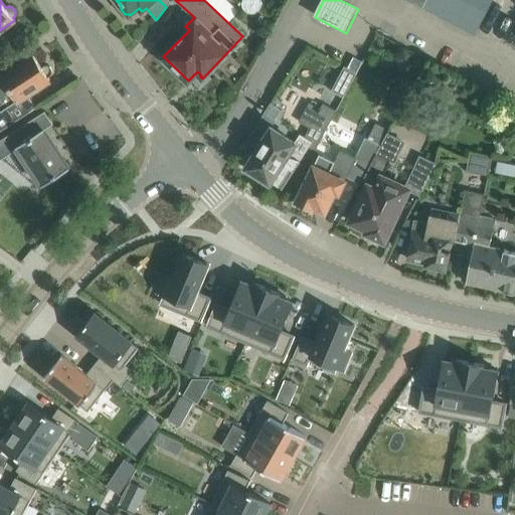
[(407,0),(474,35),(492,0),(407,0)]
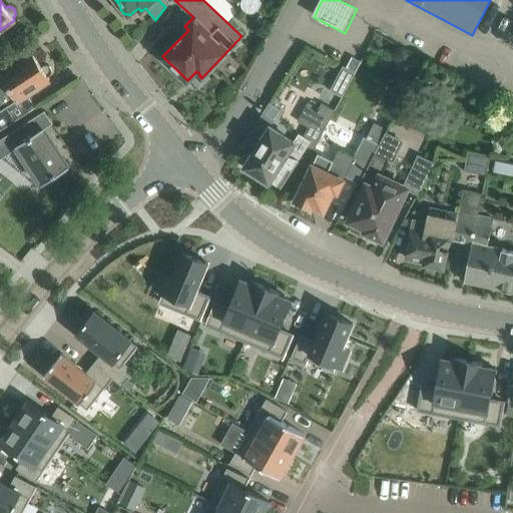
[(0,130),(13,122),(30,111),(33,109),(36,107),(32,100),(28,93),(50,79),(47,74),(48,73),(49,73),(49,72),(50,72),(50,71),(51,70),(51,69),(52,69),(52,68),(52,67),(51,66),(51,65),(51,64),(50,64),(50,63),(49,62),(48,62),(47,61),(46,61),(44,61),(43,61),(42,62),(40,63),(34,54),(1,75),(0,76),(0,130)]
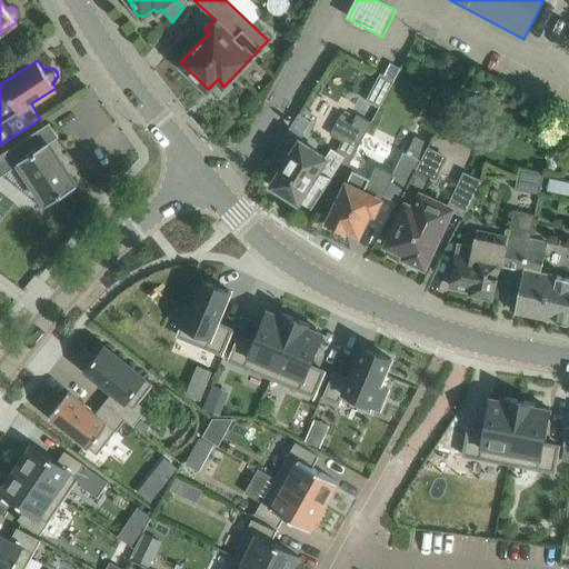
[(395,79),(400,68),(390,62),(385,73),(395,79)]
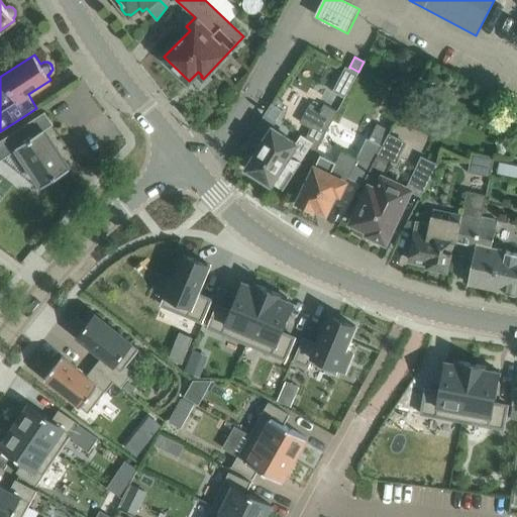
[(260,147),(246,168),(271,184),(273,182),(284,189),(310,146),(316,149),(324,134),(337,110),(324,103),(322,108),(310,102),(299,121),(310,127),(313,129),(308,138),(305,136),(301,134),(297,140),(273,127),(260,147)]
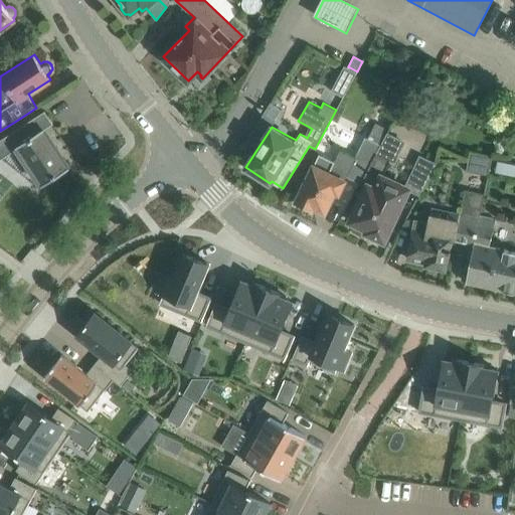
[(69,168),(44,129),(53,124),(45,111),(0,140),(0,144),(7,155),(18,148),(42,185),(69,168)]
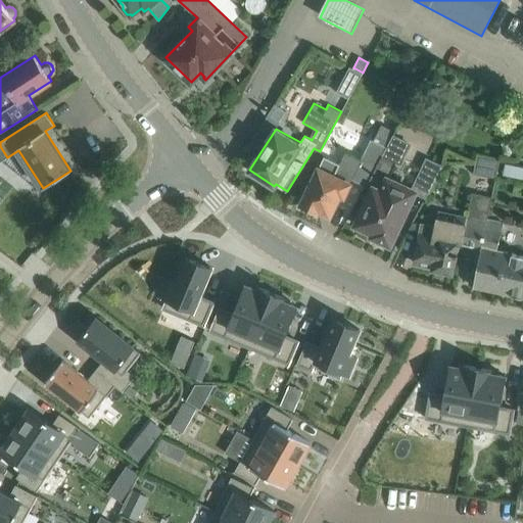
[(373,189),(357,225),(374,233),(373,236),(375,237),(375,242),(377,245),(380,247),(384,246),(387,242),(390,243),(398,225),(415,191),(388,180),(395,164),(401,167),(413,143),(394,134),(387,147),(368,186),(373,189)]
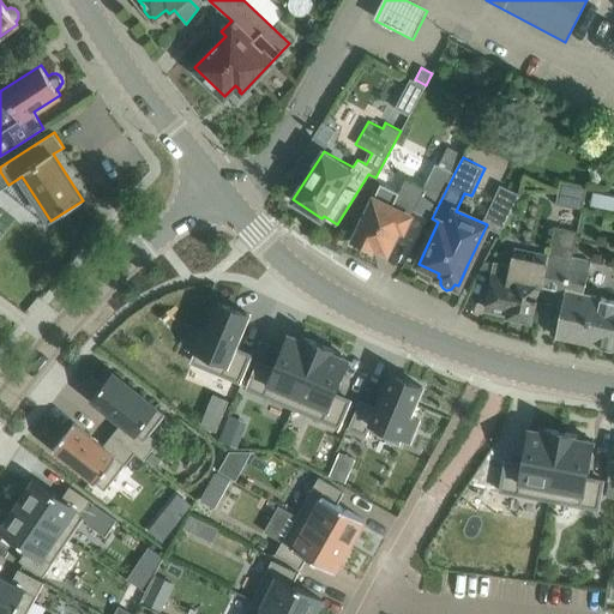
[(363,220),(353,241),(355,242),(354,242),(356,246),(366,251),(369,250),(372,251),(374,247),(387,253),(399,228),(404,230),(414,210),(432,218),(455,173),(439,164),(437,163),(425,187),(425,188),(407,179),(399,192),(381,184),(363,220)]
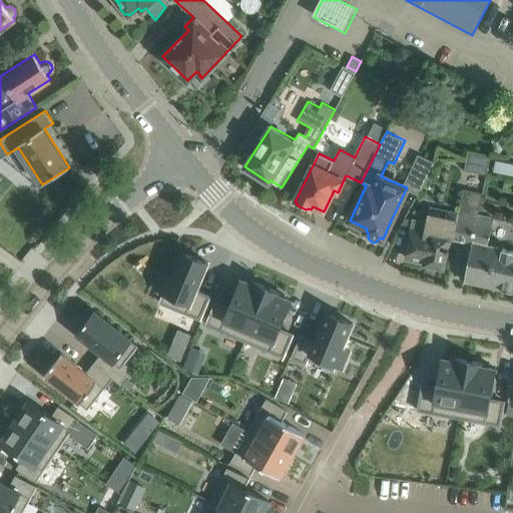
[(487,174),(491,155),(469,150),(464,170),(487,174)]
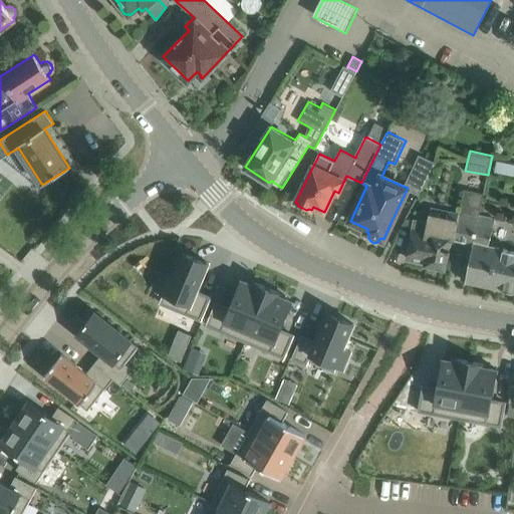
[(422,189),(436,164),(420,157),(408,182),(422,189)]
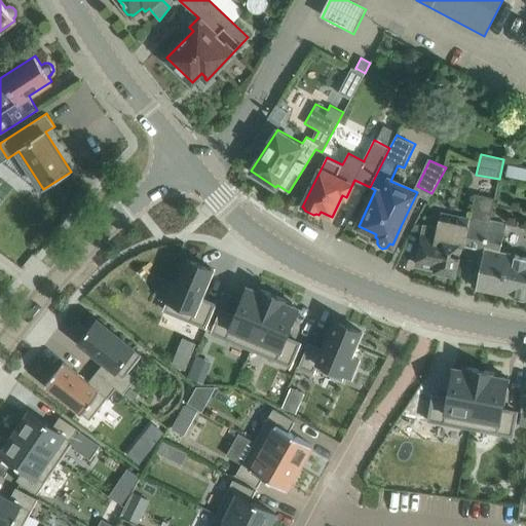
[(525,166),(509,163),(506,175),(525,179),(525,166)]
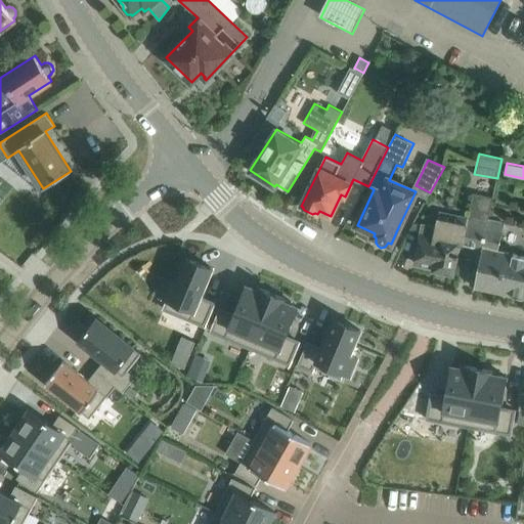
[(523,297),(523,255),(497,249),(504,222),(488,219),(493,198),(474,193),(469,215),(468,216),(467,224),(463,244),(484,249),(476,288),(523,297)]
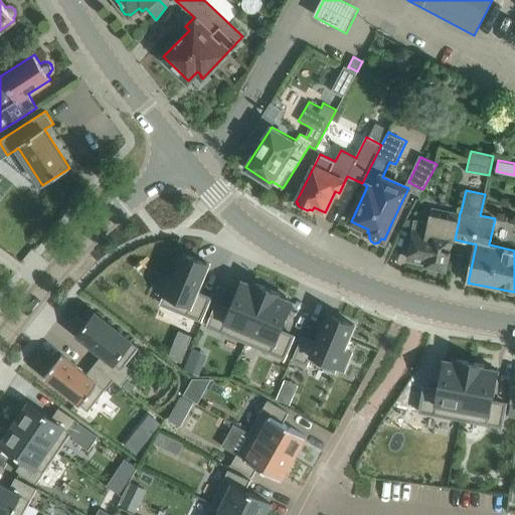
[(406,218),(401,227),(413,230),(411,238),(407,259),(426,263),(426,265),(432,269),(440,270),(445,269),(449,251),(451,251),(452,248),(450,248),(452,238),(455,239),(459,220),(460,212),(433,207),(431,214),(431,213),(428,221),(415,219),(415,220),(406,218)]
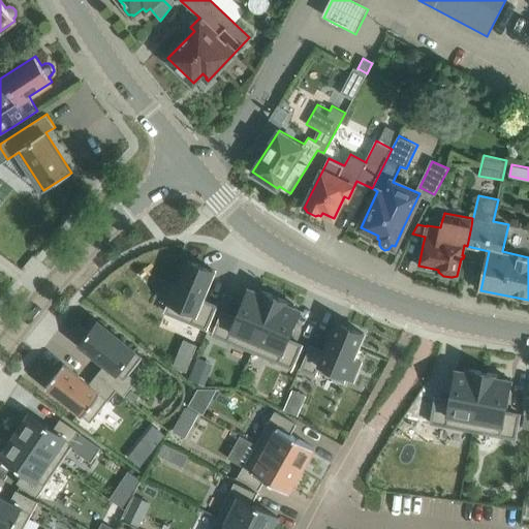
[(169,282),(162,300),(169,303),(165,312),(205,329),(215,306),(201,301),(214,271),(187,259),(177,285),(169,282)]
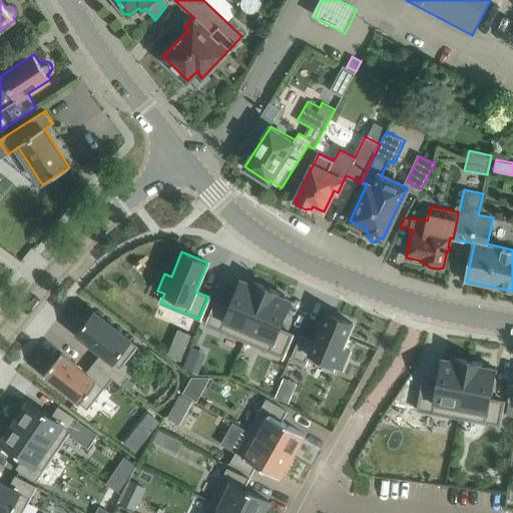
[(215,303),(206,325),(244,341),(268,288),(250,280),(249,283),(240,279),(228,308),(215,303)]
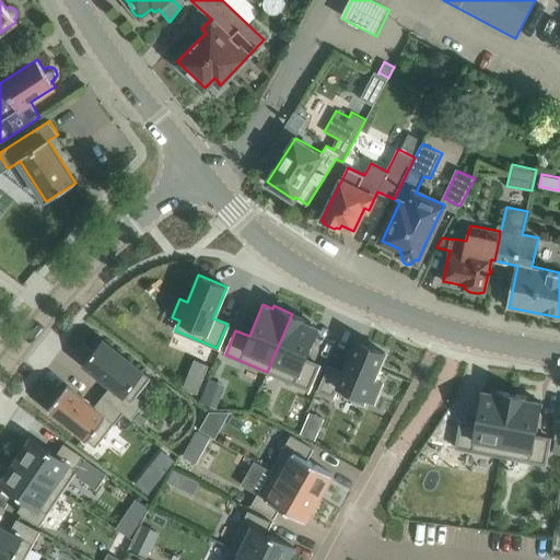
[(292,314),(267,372),(310,389),(319,365),(305,359),(318,328),(310,324),(311,322),(292,314)]
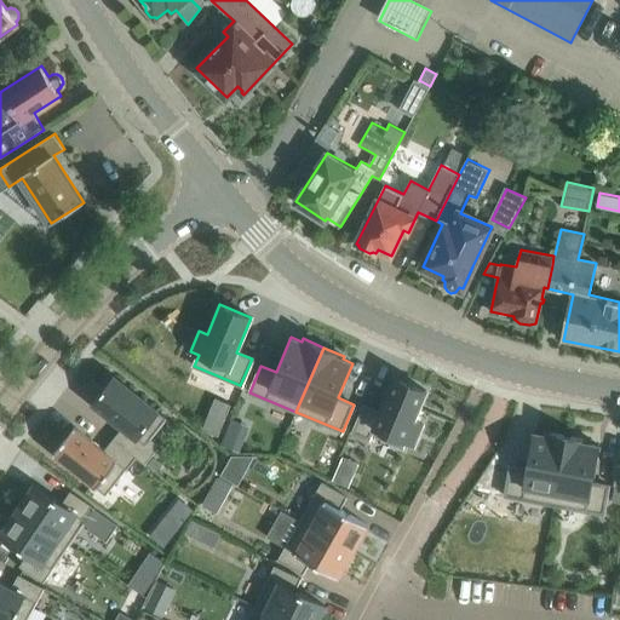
[(98,397),(93,403),(122,428),(114,438),(136,457),(145,464),(161,447),(151,438),(167,418),(115,377),(110,383),(108,382),(96,396),(98,397)]
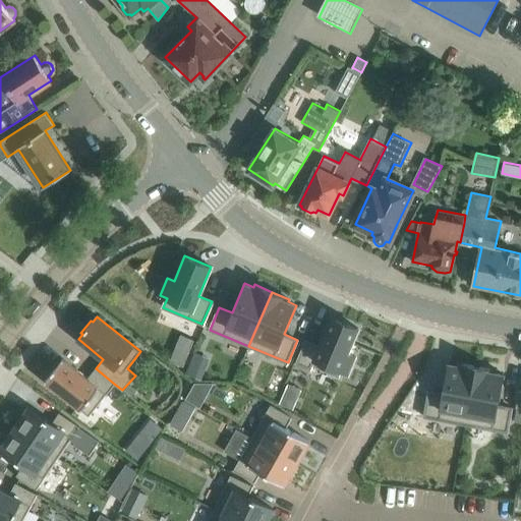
[(306,341),(297,363),(310,368),(312,364),(339,375),(340,370),(348,373),(355,356),(348,353),(358,328),(332,316),(320,346),(306,341)]
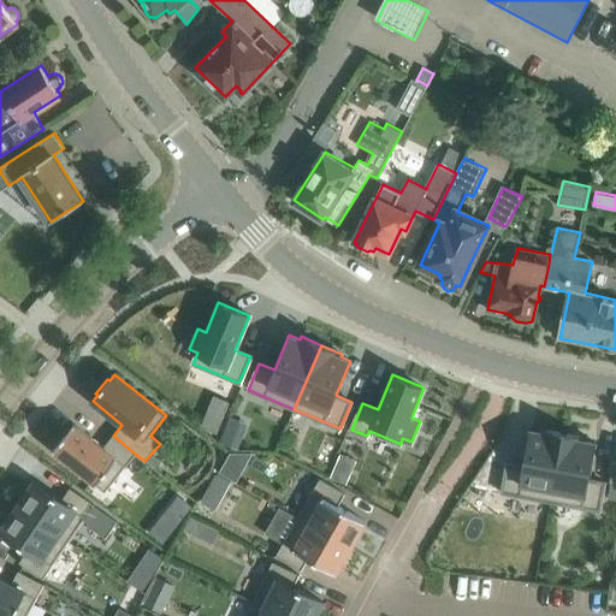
[(75,424),(53,451),(105,492),(135,454),(113,436),(104,448),(75,424)]
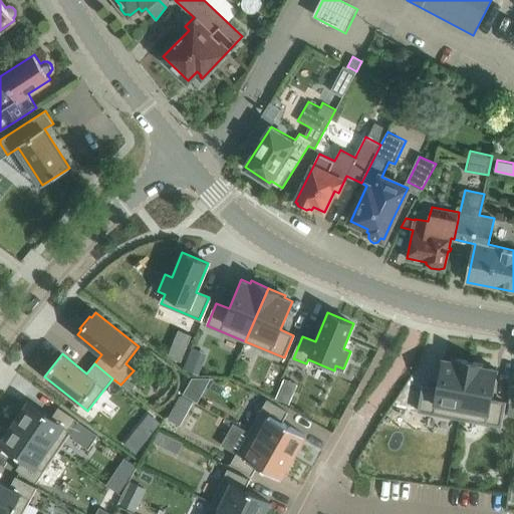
[(423,388),(419,411),(460,419),(470,361),(452,358),(452,360),(443,359),(437,390),(423,388)]
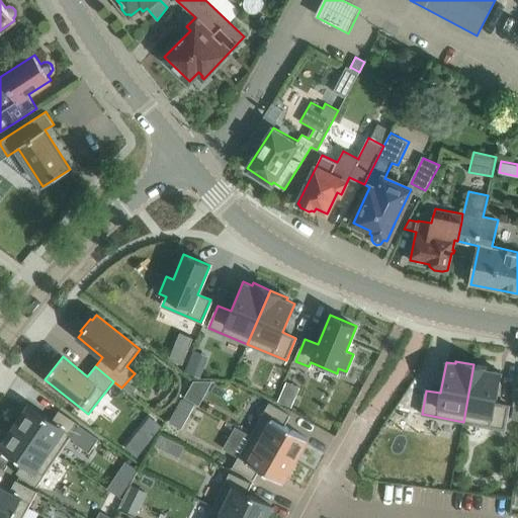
[(188,362),(185,371),(200,377),(203,368),(188,362)]
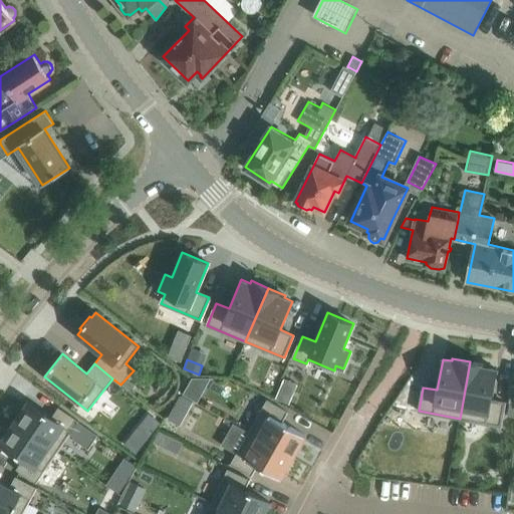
[(470,361),(460,419),(500,427),(505,403),(491,401),(497,369),(488,367),(489,364),(470,361)]
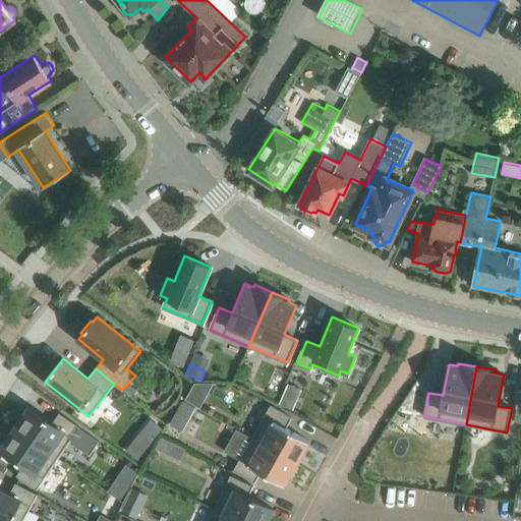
[(194,383),(193,385),(209,394),(214,383),(194,383)]
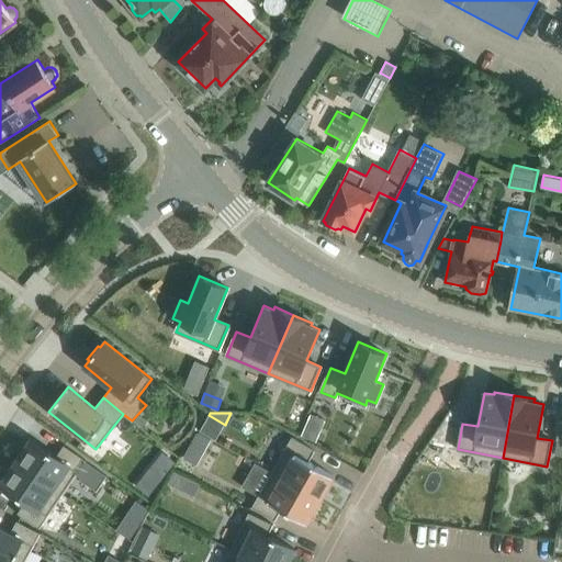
[(198,431),(190,446),(203,453),(211,439),(198,431)]
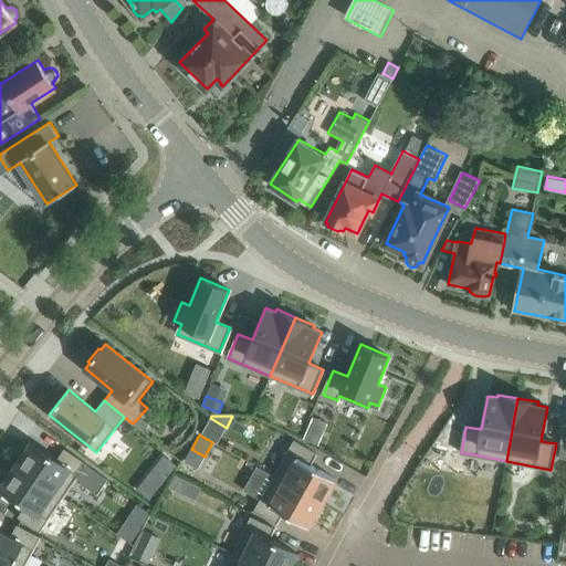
[(294,440),(274,475),(324,503),(337,480),(311,464),(317,453),(294,440)]
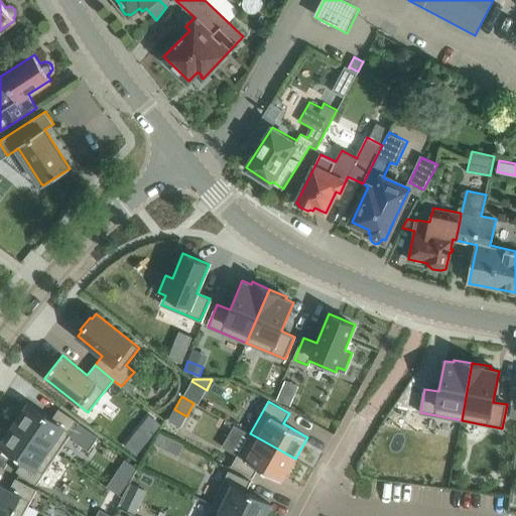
[(28,403),(14,424),(57,454),(70,435),(75,438),(73,439),(89,450),(98,436),(79,422),(58,408),(51,419),(28,403)]
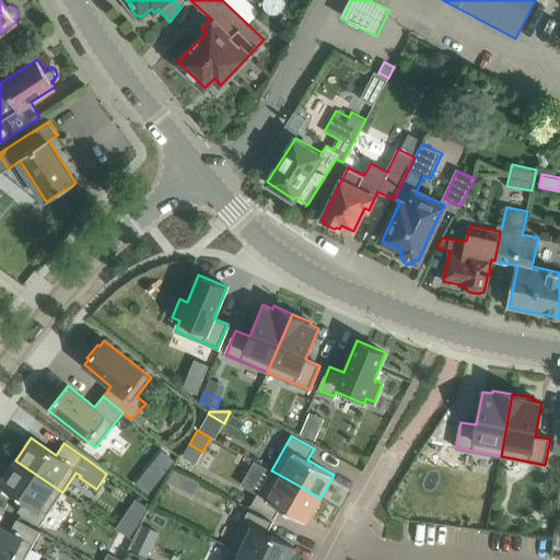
[(15,461),(0,483),(25,500),(18,511),(39,526),(62,492),(15,461)]
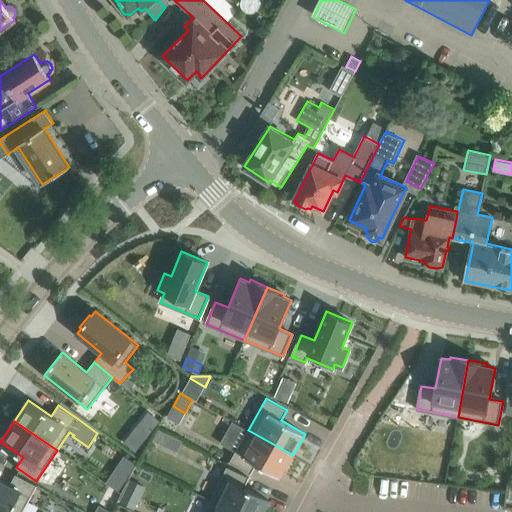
[(133,430),(124,442),(135,451),(145,440),(133,430)]
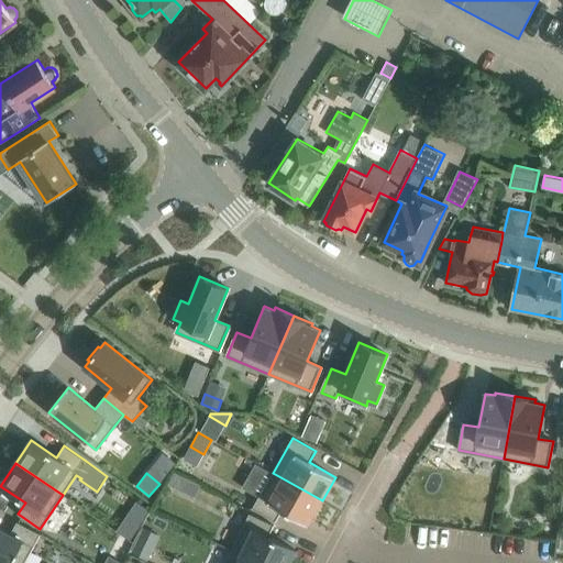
[(273,473),(253,508),(276,521),(282,510),(308,525),(322,500),(273,473)]
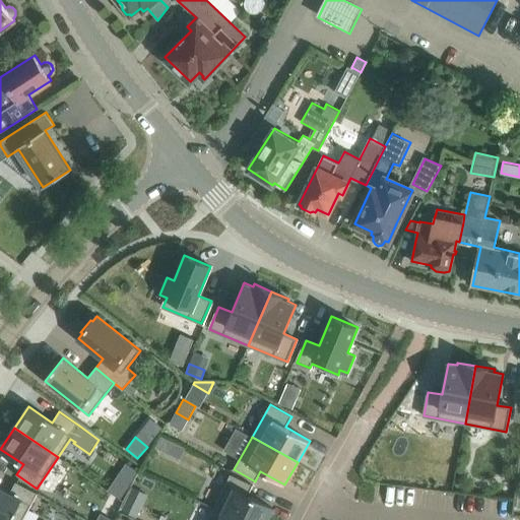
[(231,474),(214,508),(240,519),(266,519),(272,508),(248,496),(253,484),(231,474)]
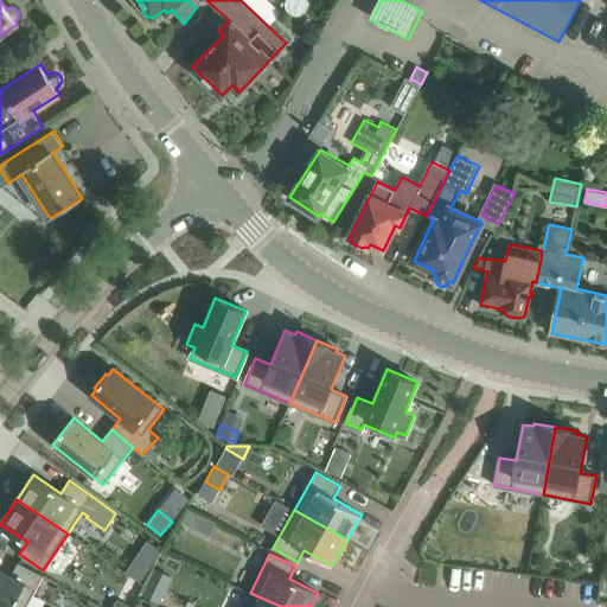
[(138,555),(129,568),(142,577),(152,564),(138,555)]
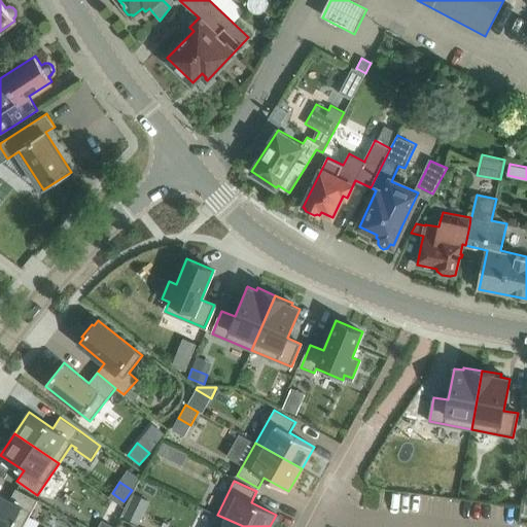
[(0,494),(0,526),(23,526),(38,500),(16,488),(10,499),(0,494)]
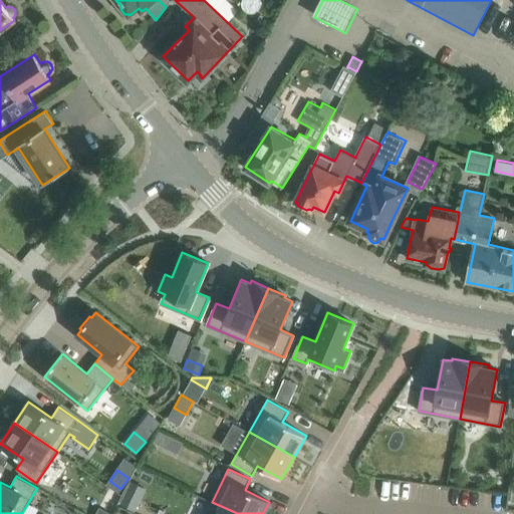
[(131,481),(119,504),(135,511),(146,489),(131,481)]
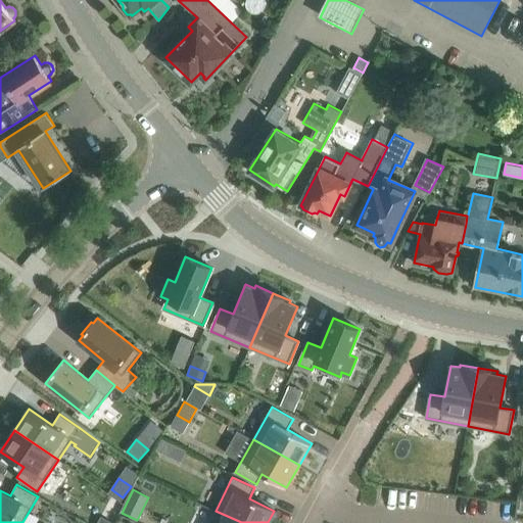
[(241,522),(216,511),(209,522),(241,522)]
